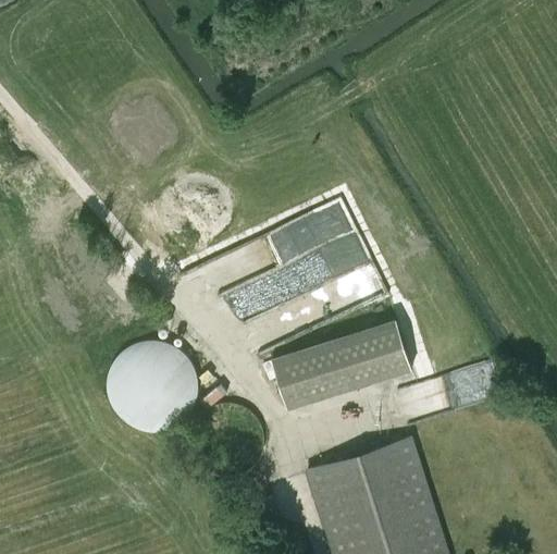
[(152,99),(116,125),(140,158),(176,132),(152,99)]
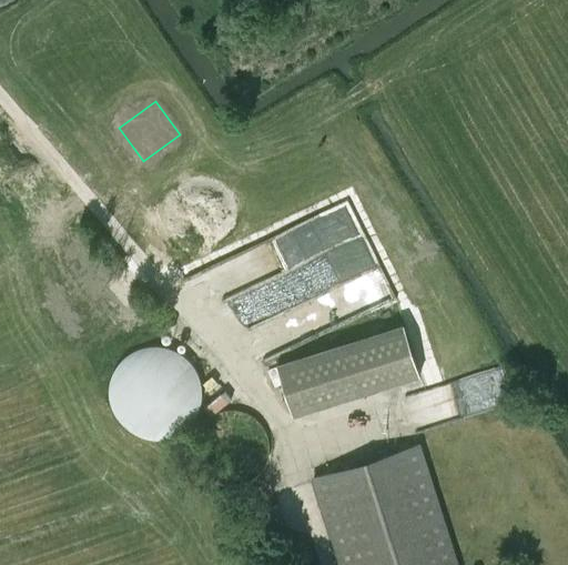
[(354,246),(281,279),(293,308),(367,276),(354,246)]
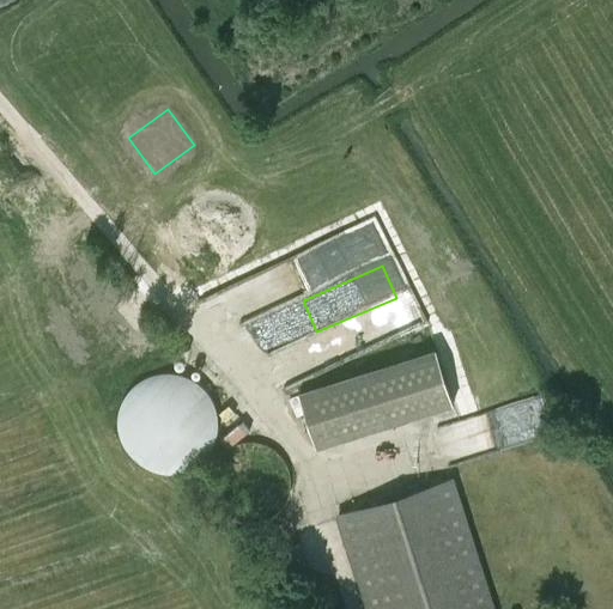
[(317,451),(454,407),(436,351),(299,394),(317,451)]
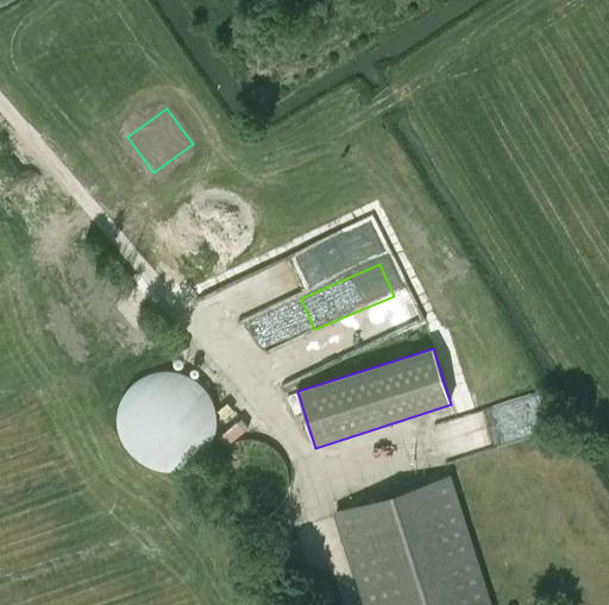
[(208,391),(187,372),(159,367),(135,380),(113,413),(120,441),(143,466),(179,468),(200,461),(215,433),(213,408),(208,391)]
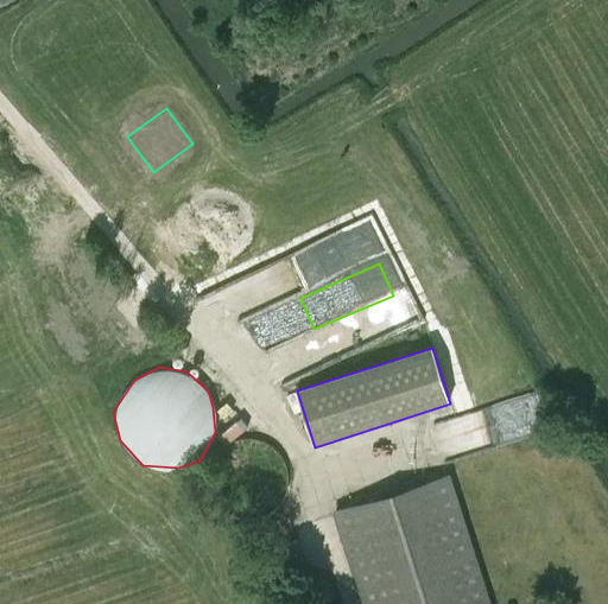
[(538,395),(431,424),(441,458),(546,431),(538,395)]
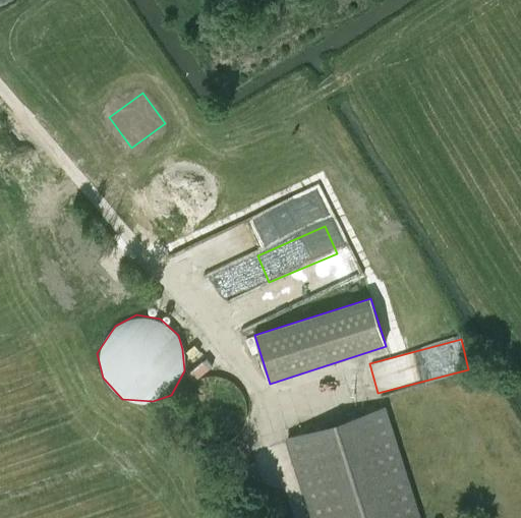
[(288,440),(312,517),(418,517),(385,409),(288,440)]
